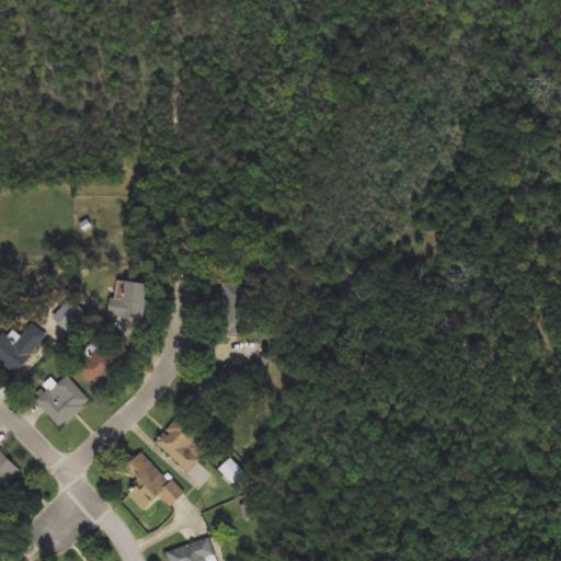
[(146,283),(146,321),(123,321),(123,283),(146,283)]
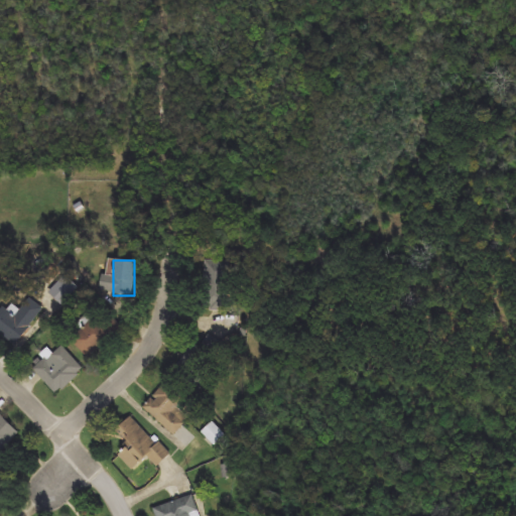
[(206,297),(206,260),(231,260),(231,297),(206,297)]
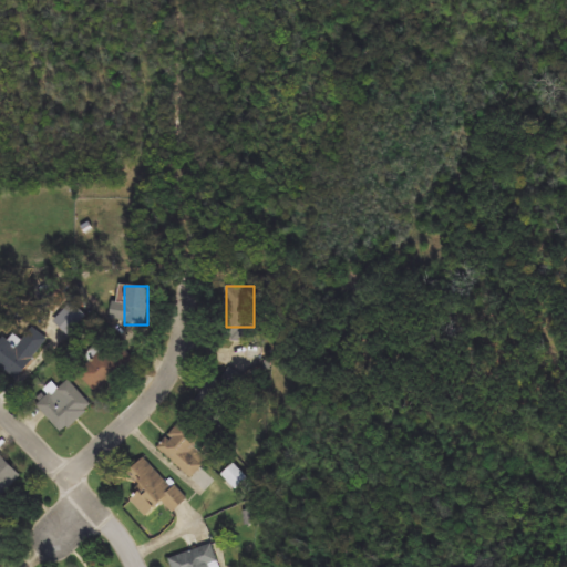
[(0,338),(16,349),(27,331),(41,341),(18,378),(0,366),(0,338)]
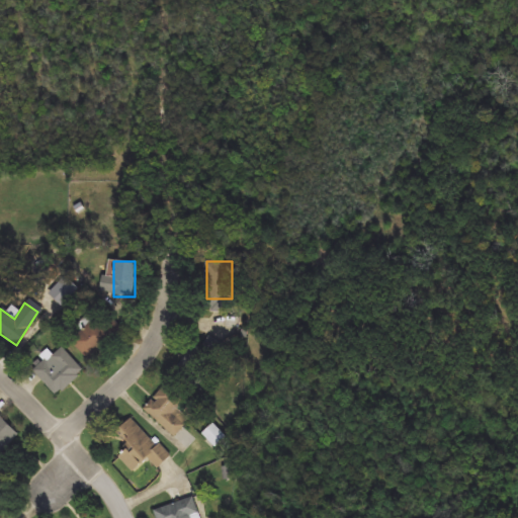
[(102,312),(119,329),(89,359),(72,342),(102,312)]
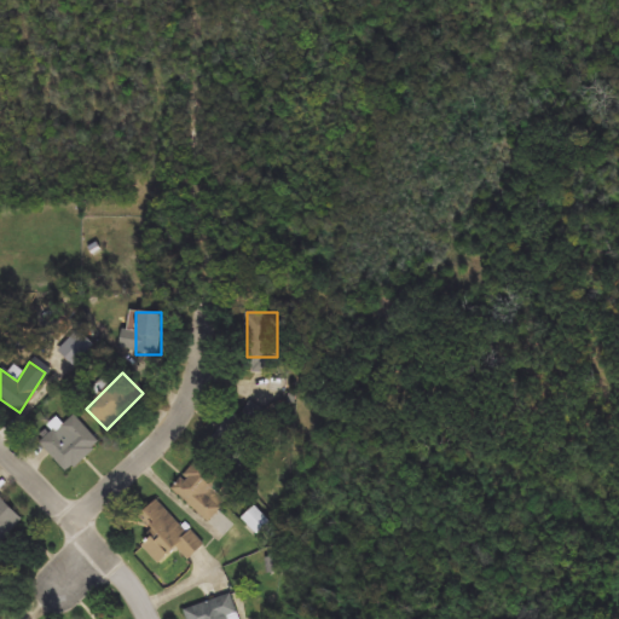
[(213,440),(229,410),(241,417),(249,401),(268,412),(244,457),(213,440)]
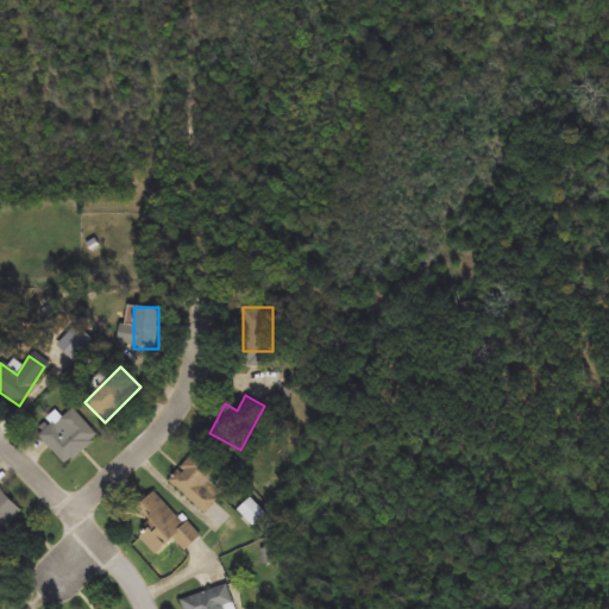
[(100,437),(67,465),(42,438),(75,408),(100,437)]
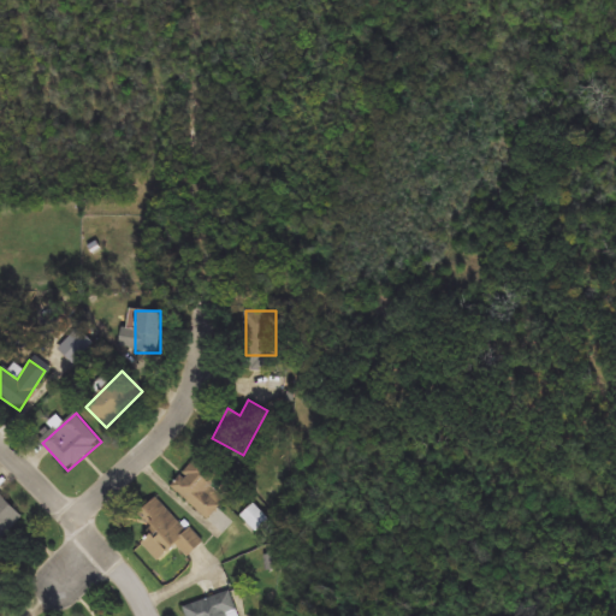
[(213,486),(226,499),(208,520),(171,486),(200,456),(221,477),(213,486)]
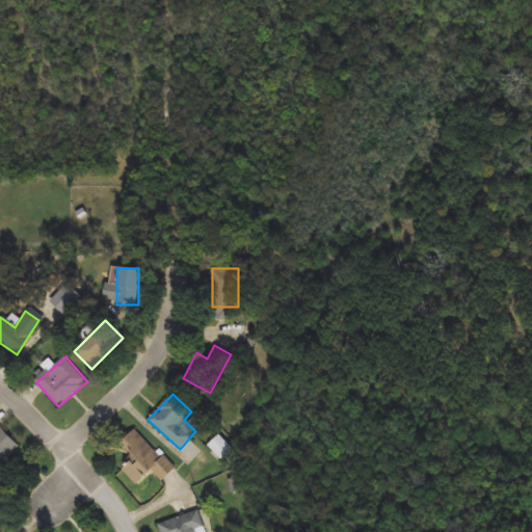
[(0,468),(0,426),(21,447),(0,468)]
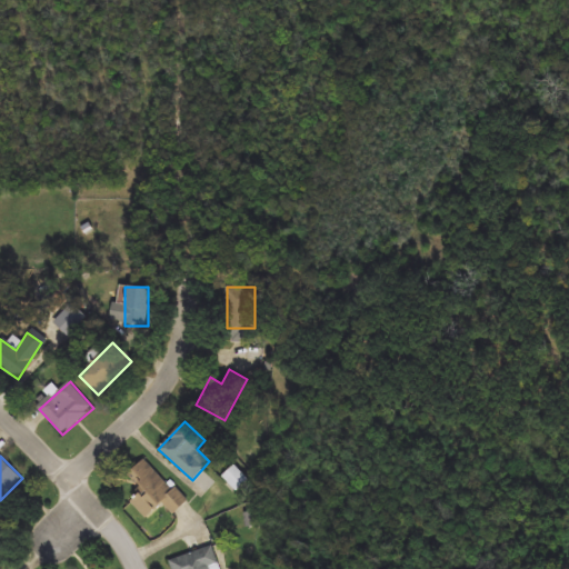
[(143,518),(131,500),(142,492),(128,471),(151,457),(185,506),(171,515),(165,503),(143,518)]
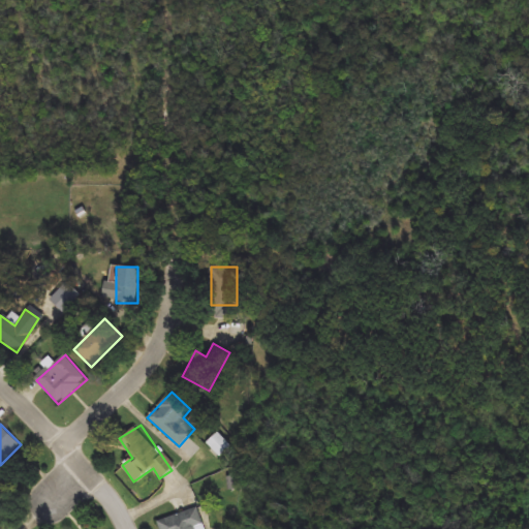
[(160,528),(158,520),(199,509),(204,528),(197,528),(160,528)]
